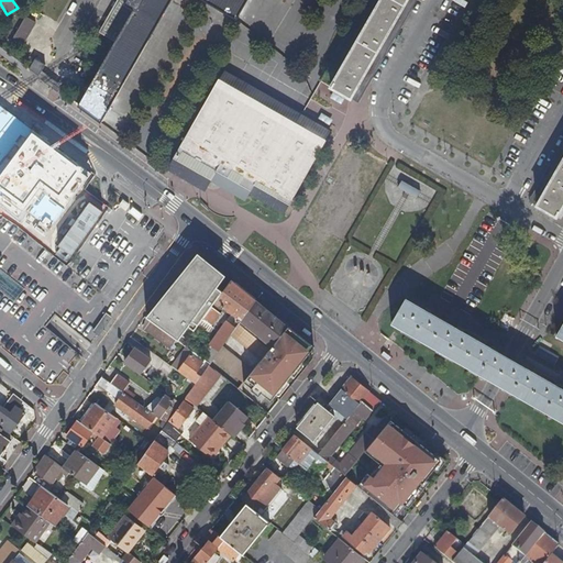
[(78,105),(101,122),(170,0),(203,0),(236,19),(247,0),(127,0),(127,2),(123,1),(112,22),(107,19),(100,32),(116,41),(90,86),(89,86),(78,105)]
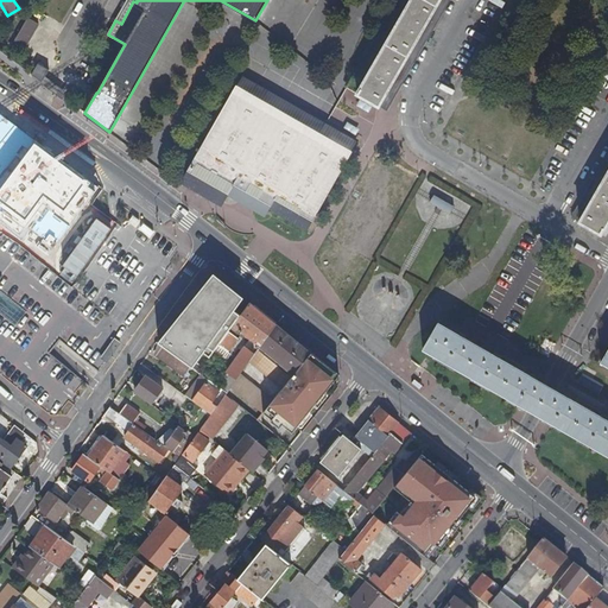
[(607,0),(411,0),(358,93),(379,106),(439,0),(607,0),(607,172),(581,221),(601,233),(607,221),(607,0)]
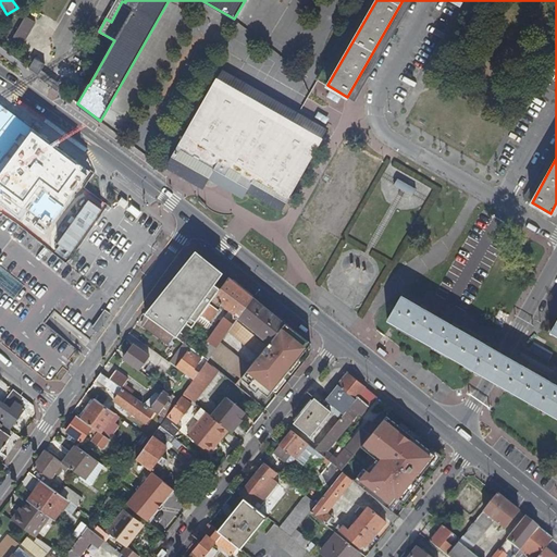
[(26,15),(13,36),(22,41),(35,21),(26,15)]
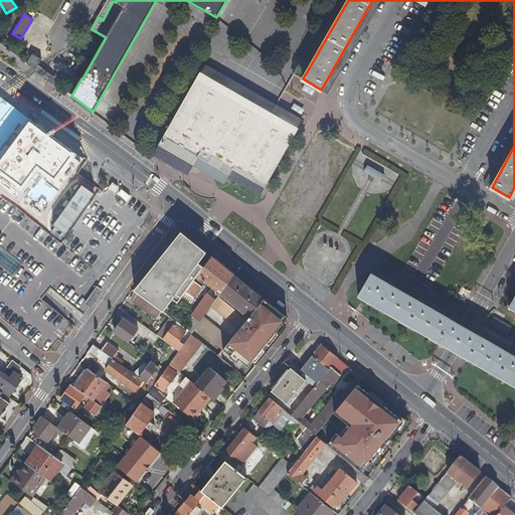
[(25,62),(34,68),(40,59),(31,53),(25,62)]
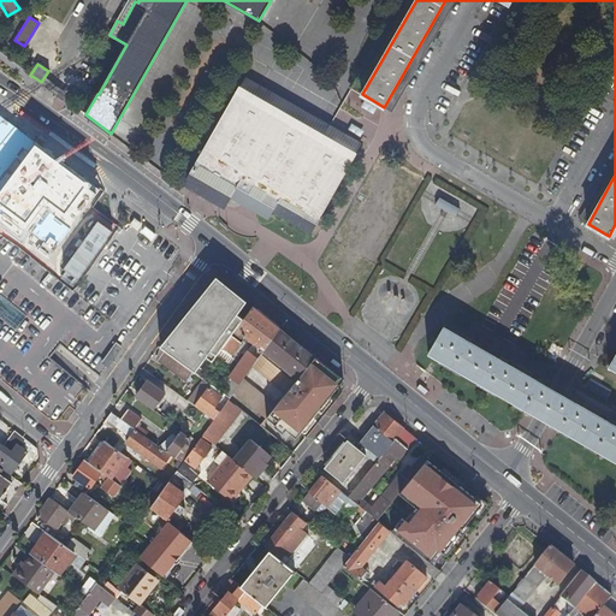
[(243,82),(193,171),(234,195),(237,190),(241,184),(277,206),(280,201),(318,224),(360,149),(325,129),(243,82)]
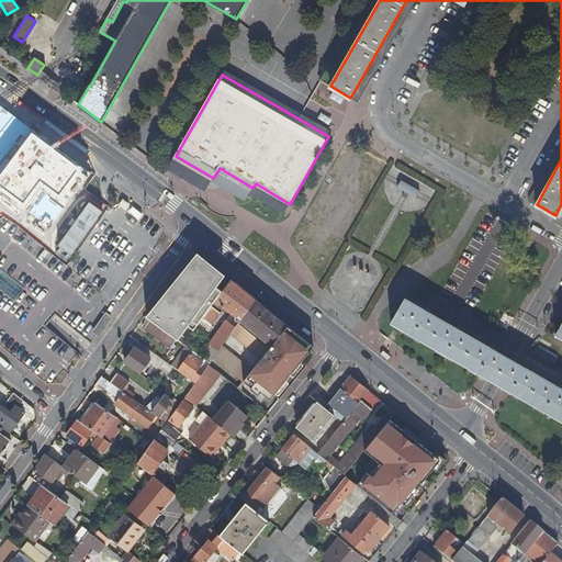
[(34,131),(0,175),(0,213),(66,263),(108,208),(86,187),(94,175),(34,131)]
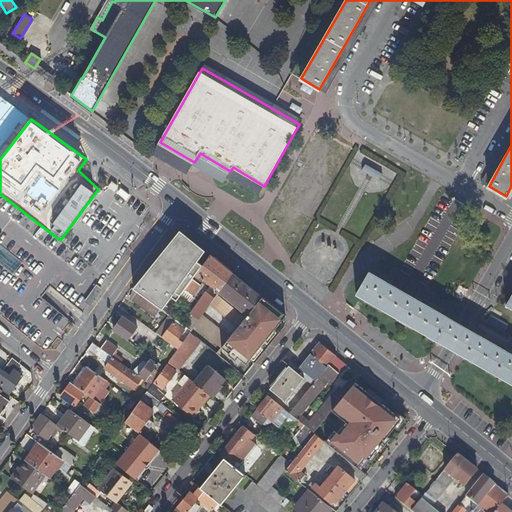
[(139,280),(132,288),(137,291),(161,309),(167,314),(183,291),(192,279),(196,274),(202,265),(197,261),(199,258),(204,247),(191,237),(179,228),(139,280)]
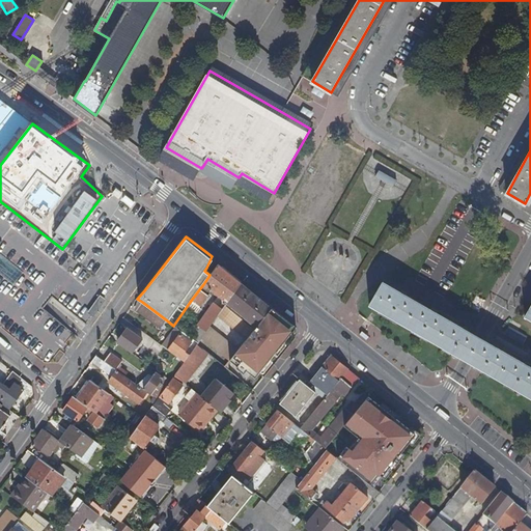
[(203,284),(212,290),(219,296),(206,312),(202,318),(189,337),(193,340),(197,343),(200,339),(210,327),(217,317),(241,283),(217,264),(210,275),(203,284)]
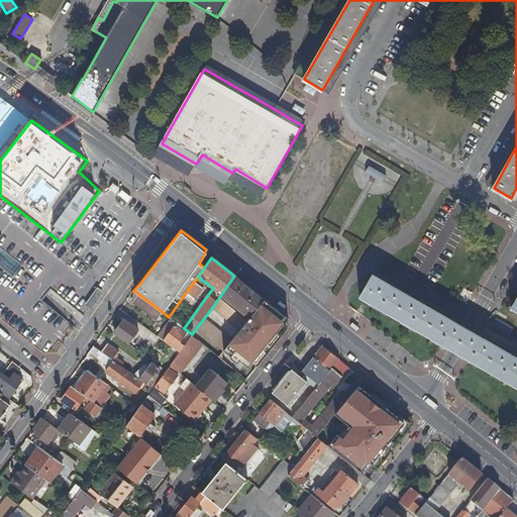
[(364,291),(360,297),(440,342),(454,351),(469,359),(516,387),(516,357),(480,336),(468,329),(455,322),(373,275),(364,291)]
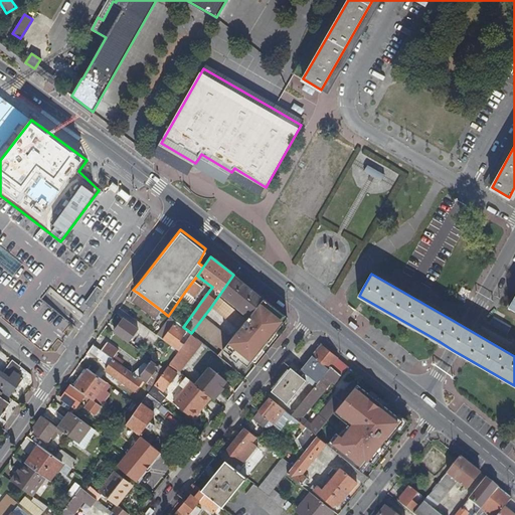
[(210,308),(238,330),(264,299),(233,275),(210,308)]
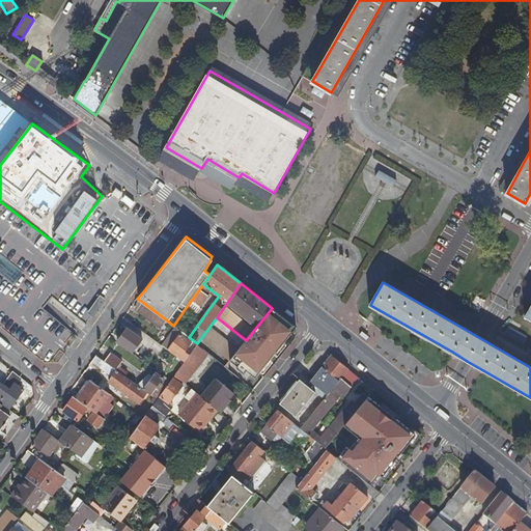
[(190,302),(199,307),(207,296),(199,289),(190,302)]
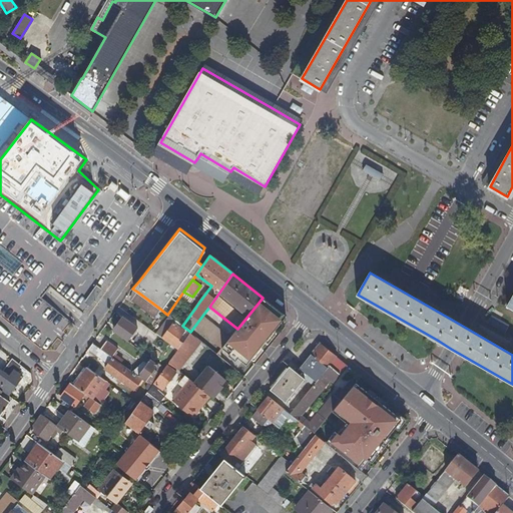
[(204,281),(200,286),(192,297),(199,302),(211,286),(204,281)]
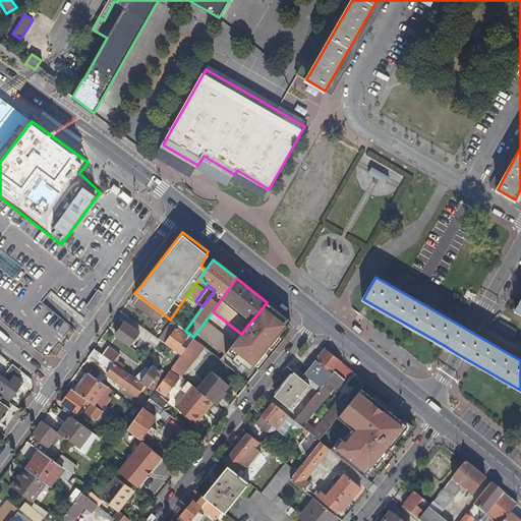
[(98,290),(85,305),(91,309),(103,294),(98,290)]
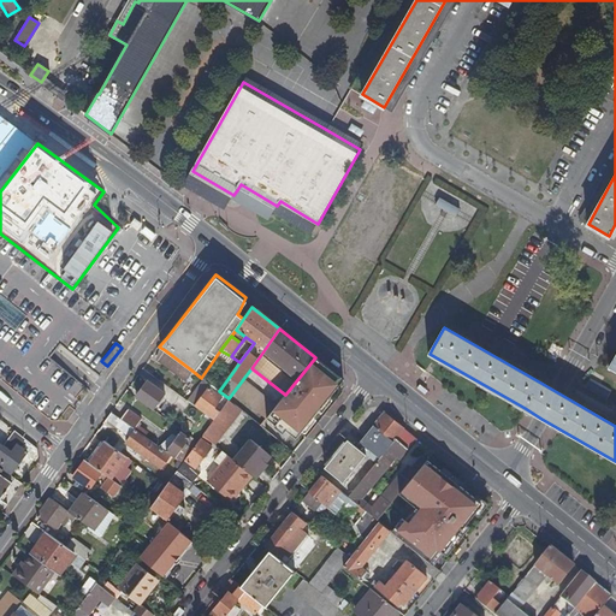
[(187,381),(194,372),(165,350),(158,360),(187,381)]
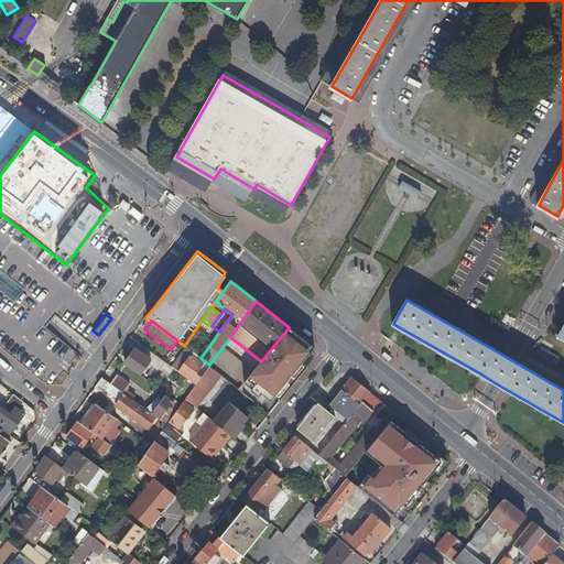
[(264,410),(314,347),(289,327),(261,361),(252,371),(242,383),(239,388),(264,410)]
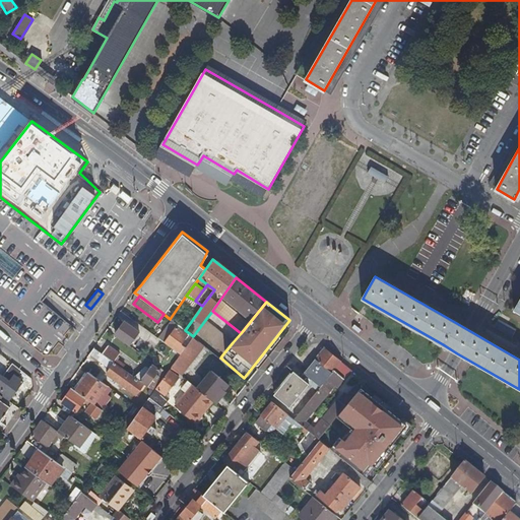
[(133,328),(137,323),(127,316),(123,321),(124,322),(115,334),(129,344),(138,332),(133,328)]
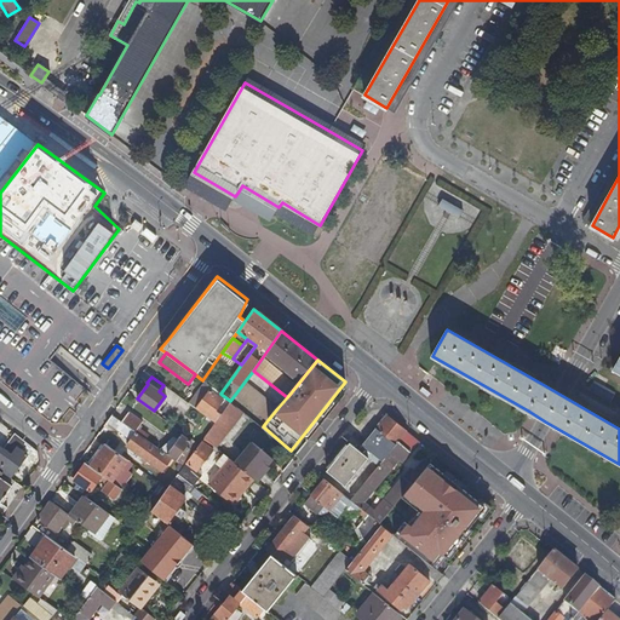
[(277,408),(245,382),(234,396),(267,422),(277,408)]
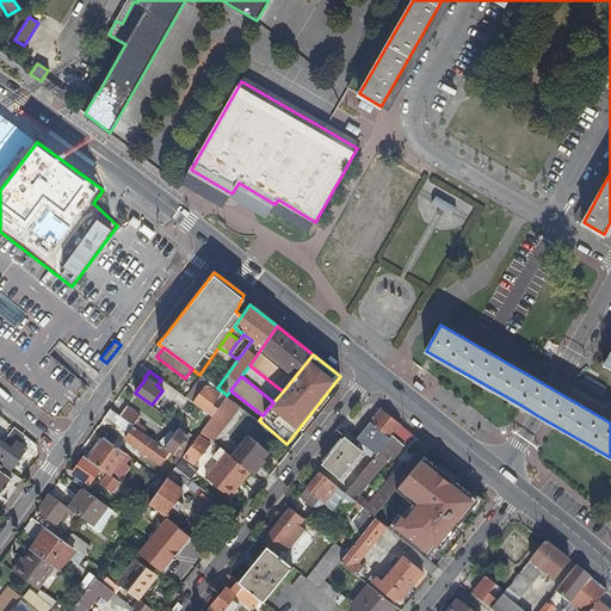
[(217,388),(203,377),(186,399),(204,412),(209,415),(211,417),(217,408),(211,405),(222,392),(217,388)]
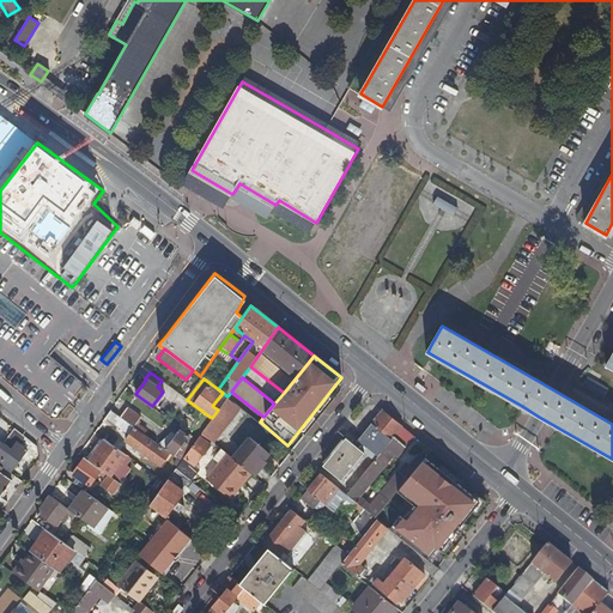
[(212,443),(240,408),(226,399),(218,410),(212,418),(201,434),(212,443)]
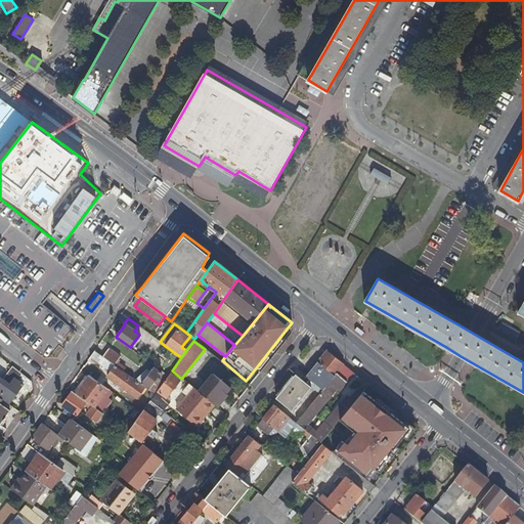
[(107,348),(102,356),(107,360),(114,365),(120,356),(107,348)]
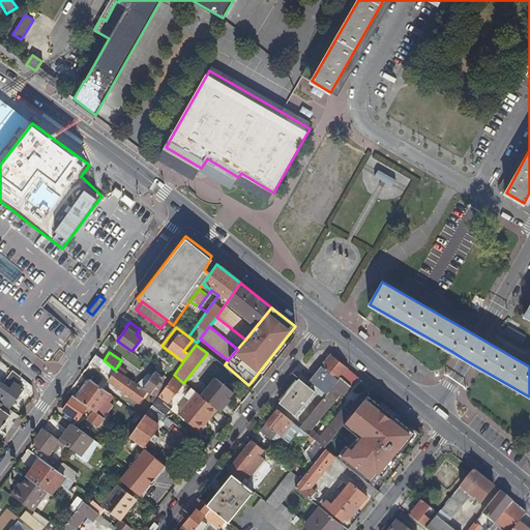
[(104,371),(109,364),(104,360),(94,354),(90,361),(104,371)]
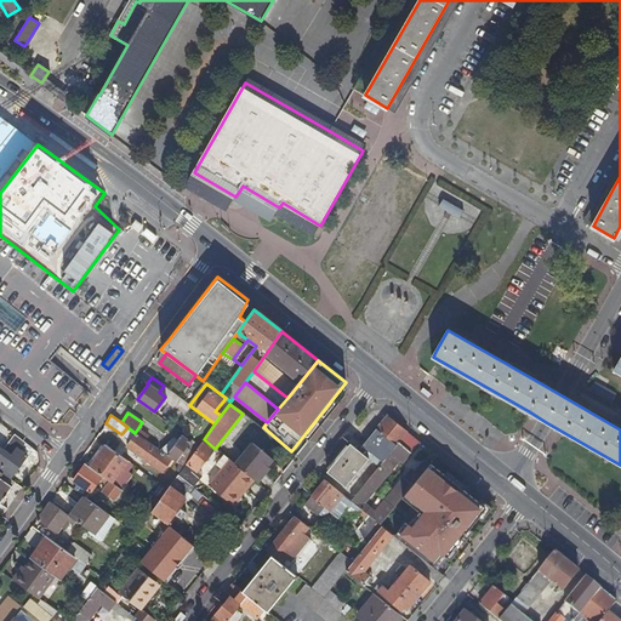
[(366,457),(379,467),(406,432),(387,416),(358,450),(366,457)]
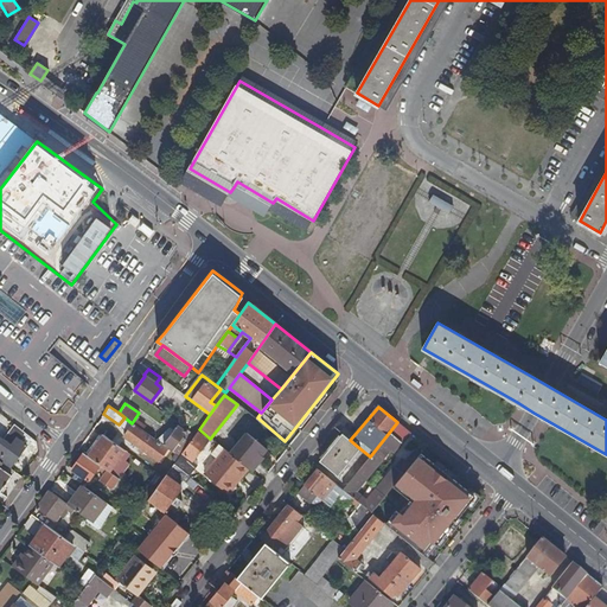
[(203,409),(189,430),(195,435),(197,432),(199,429),(210,414),(208,413),(203,409)]
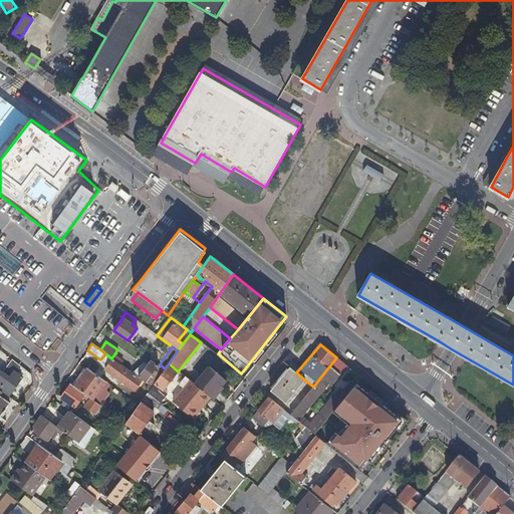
[(332,382),(346,365),(336,357),(313,387),(290,415),(305,426),(314,434),(332,413),(354,386),(349,381),(343,390),(340,388),(334,395),(310,423),(301,416),(330,380),(332,382)]
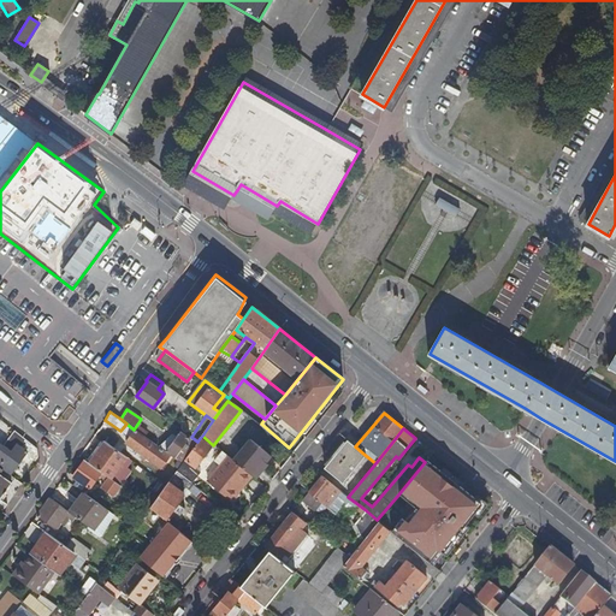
[(13,430),(12,432),(36,452),(36,448),(13,430)]
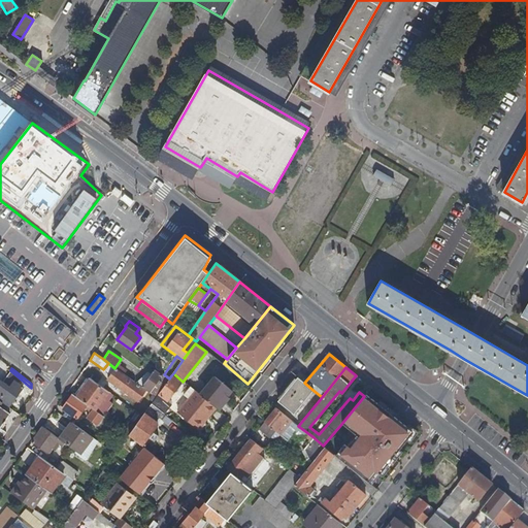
[(138,402),(146,391),(116,368),(107,380),(122,390),(120,393),(123,395),(125,392),(138,402)]
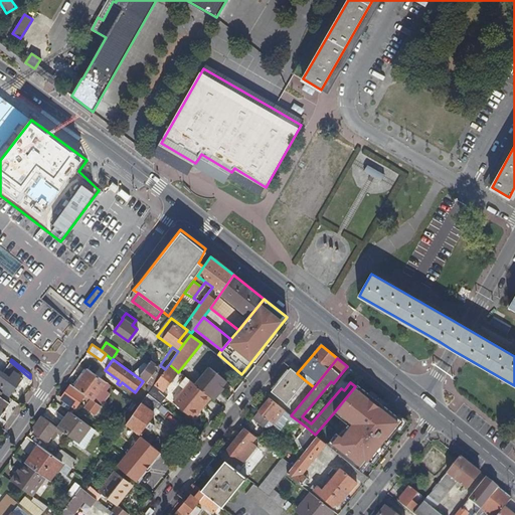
[(2,372),(3,372),(6,374),(1,382),(0,381),(0,389),(0,390),(9,396),(21,379),(28,384),(31,380),(30,378),(10,361),(2,372)]
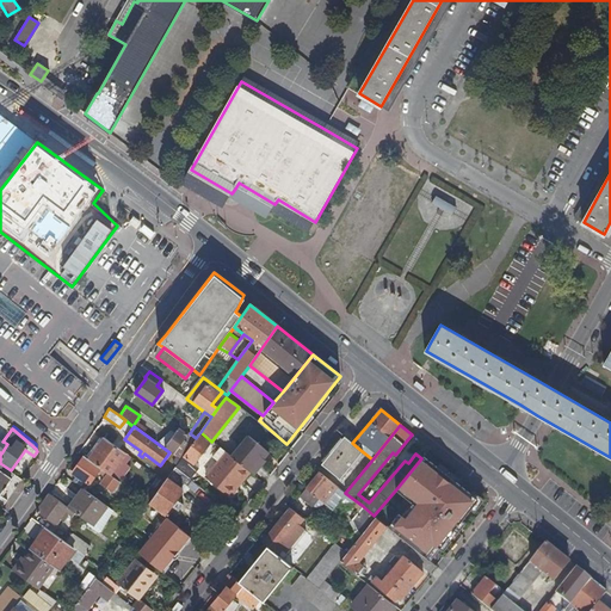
[(159,443),(173,454),(187,434),(178,429),(171,439),(165,434),(159,443)]
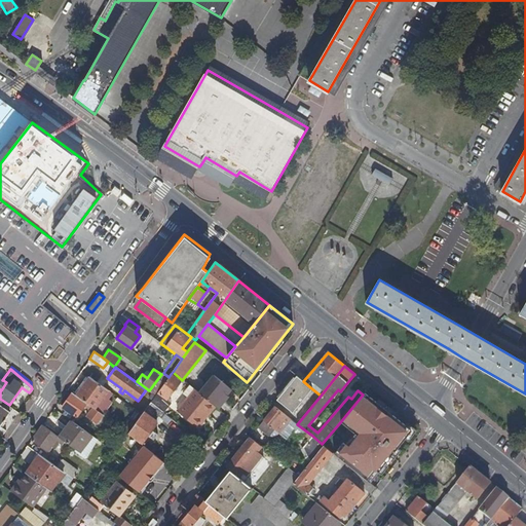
[(162,373),(161,374),(149,390),(149,391),(155,396),(157,392),(168,377),(163,373),(162,373)]
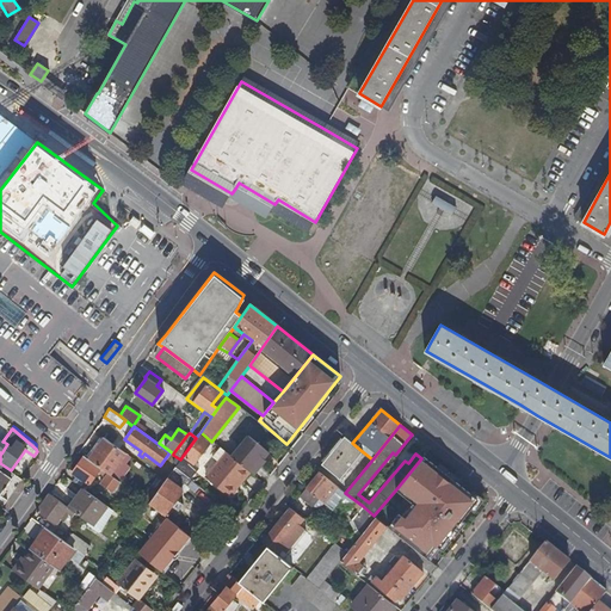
[(209,443),(198,434),(196,438),(183,456),(192,464),(209,443)]
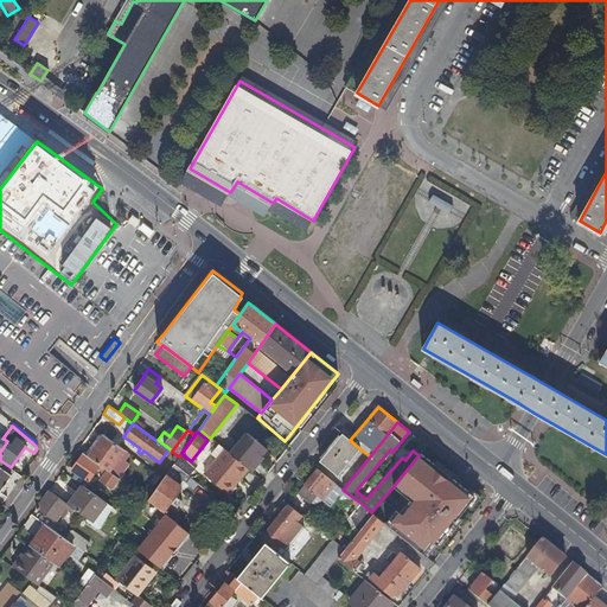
[(109,472),(125,451),(103,434),(87,457),(100,465),(107,471),(109,472)]
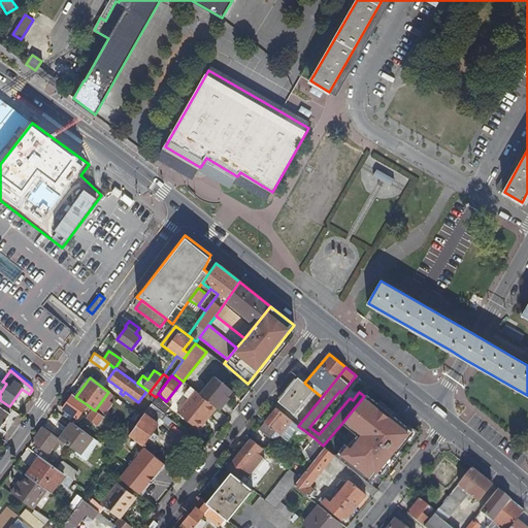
[(210,383),(200,395),(216,407),(218,409),(228,396),(227,396),(231,391),(213,377),(210,382),(210,383)]
